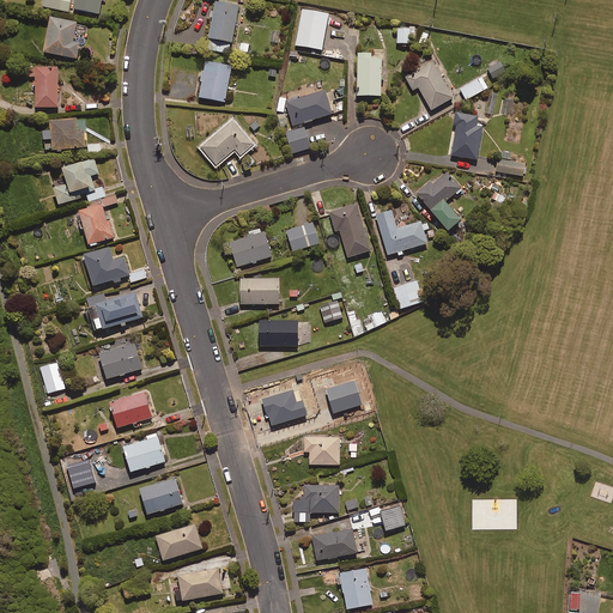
[(71,0),(42,0),(41,5),(68,11),(71,0)]
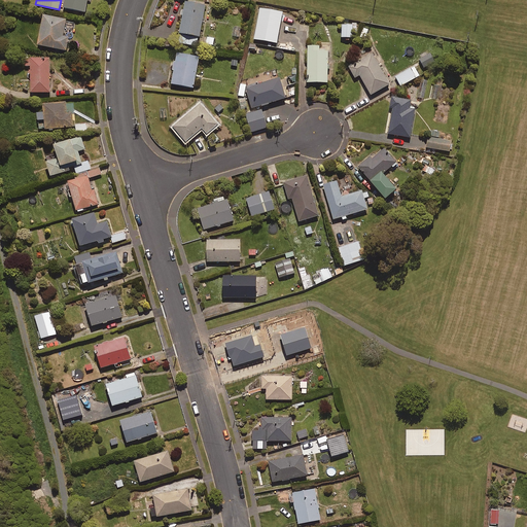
[(86,0),(64,0),(63,7),(84,11),(86,0)]
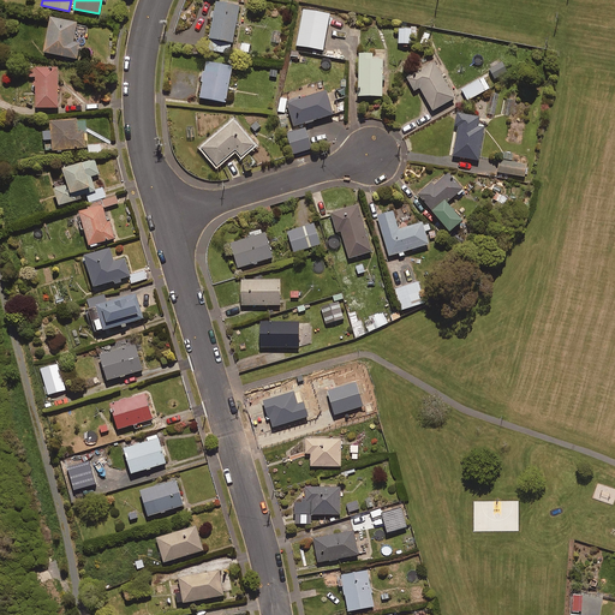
[(216,0),(215,0),(209,37),(214,39),(212,49),(230,53),(239,5),(216,0)]
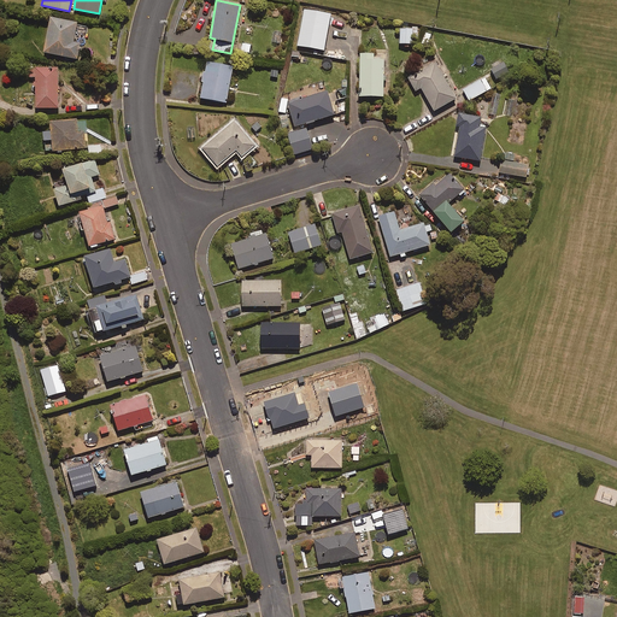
[(330,13),(304,9),(298,45),(324,50),(330,13)]
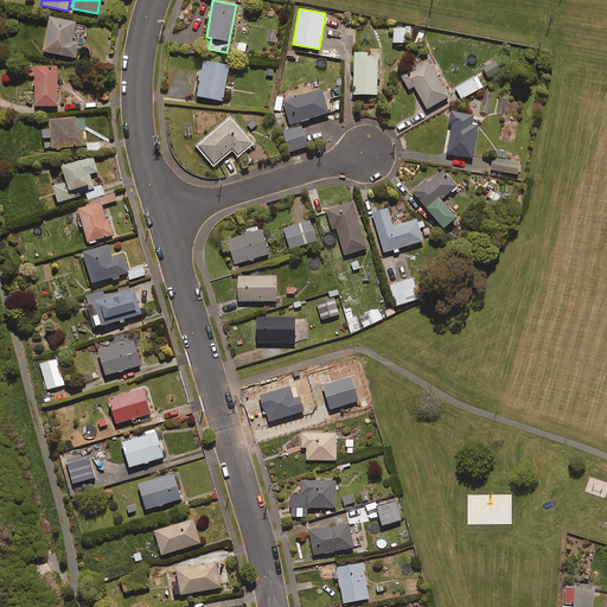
[(76,21),(49,17),(43,51),(76,57),(78,43),(71,42),(76,21)]
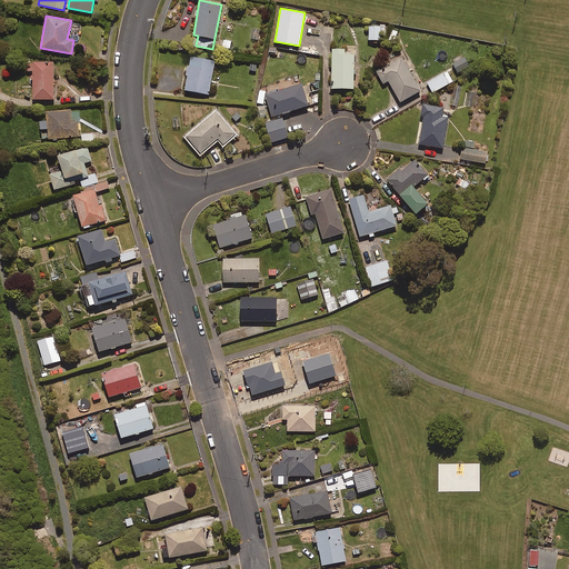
[(385,26),(369,25),(369,39),(385,40),(385,26)]
